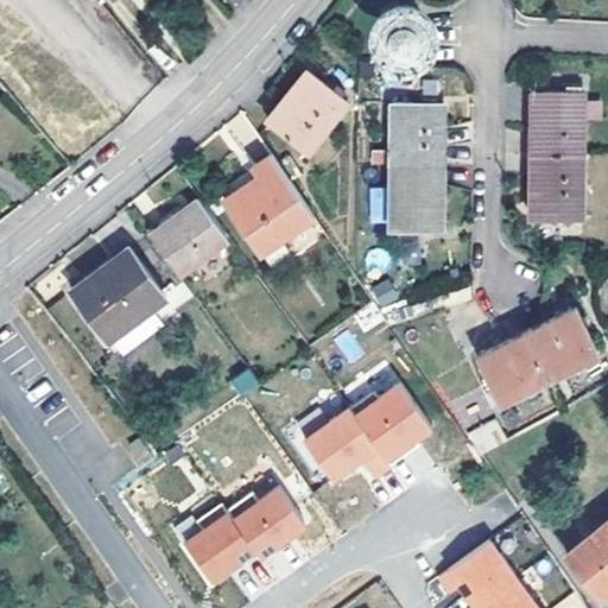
[(420,31),(420,26),(420,23),(418,18),(416,14),(412,12),(409,10),(404,8),(399,8),(394,11),(391,13),(388,16),(386,20),(385,24),(385,29),(386,33),(388,37),(391,40),(394,43),(399,44),(404,45),(409,44),(412,42),(416,39),(418,36),(420,31)]
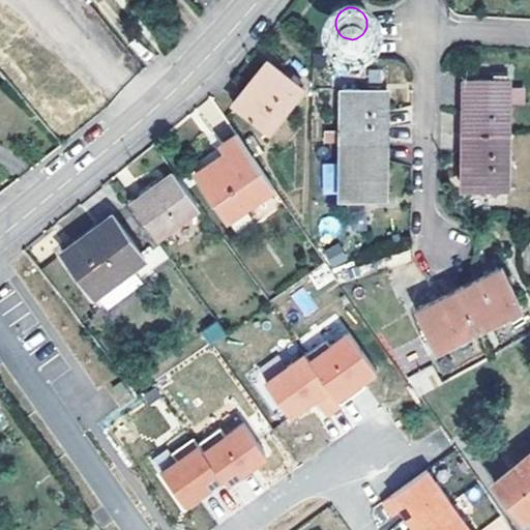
[(238,108),(261,128),(266,133),(302,90),(267,61),(233,104),(238,108)]
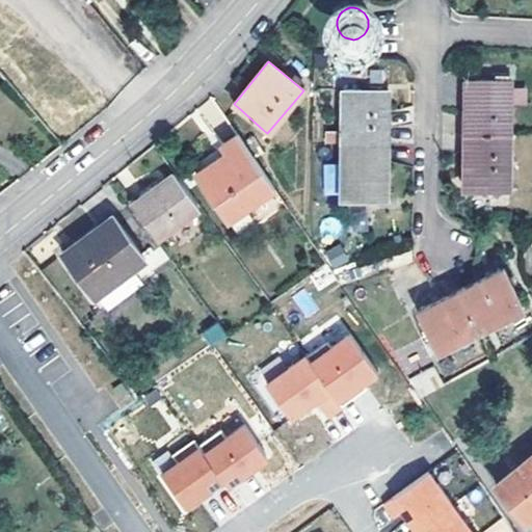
[(509,81),(464,80),(462,135),(508,135),(509,81)]
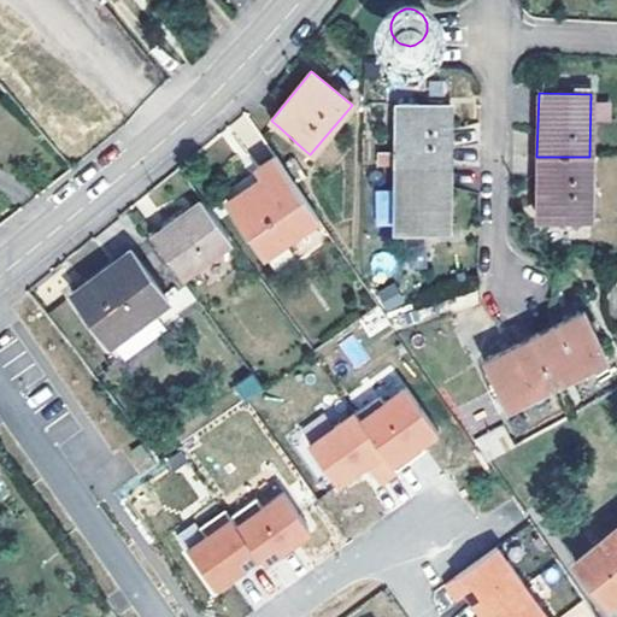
[(448,106),(395,105),(394,168),(447,169),(448,106)]
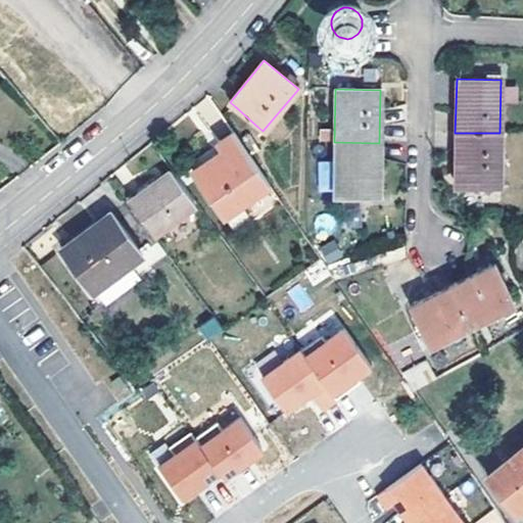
[(250,135),(257,127),(235,106),(223,121),(224,121),(231,132),(257,170),(270,160),(250,135)]
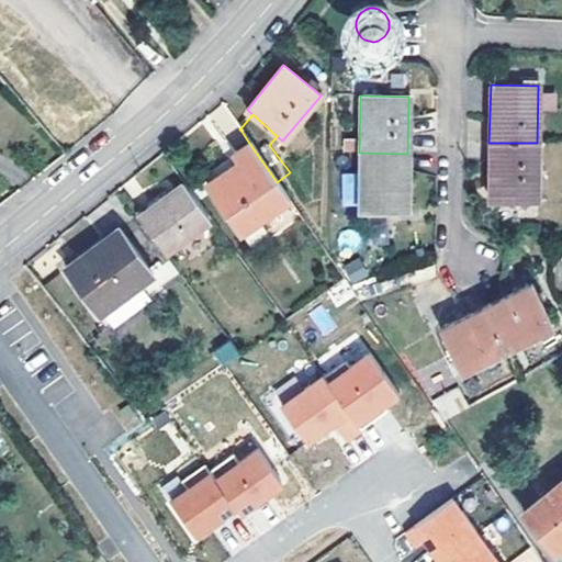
[(289,199),(277,182),(248,142),(233,153),(239,161),(208,186),(240,232),(289,199)]
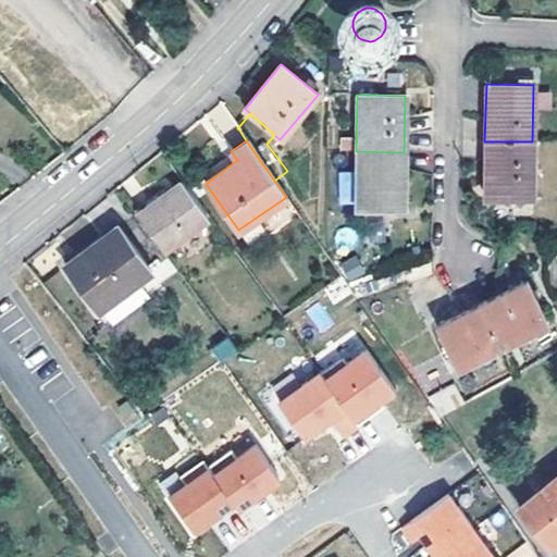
[(532,141),(484,141),(483,196),(531,197),(532,141)]
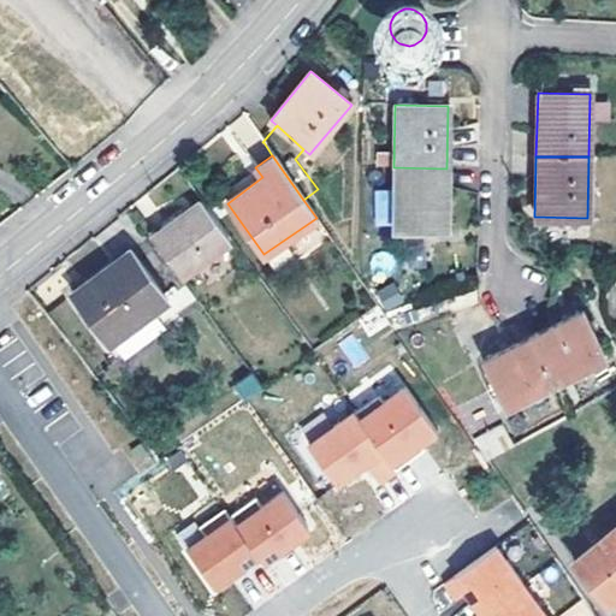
[(262,177),(255,167),(220,193),(227,203),(262,177)]
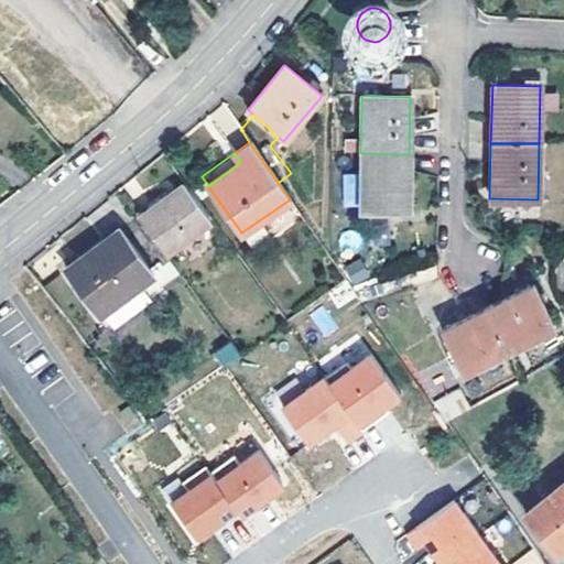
[(409,154),(360,153),(359,209),(409,210),(409,154)]
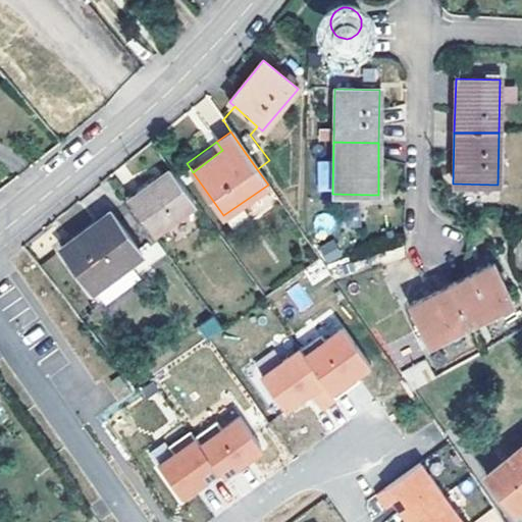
[(328,191),(328,161),(317,161),(316,191),(328,191)]
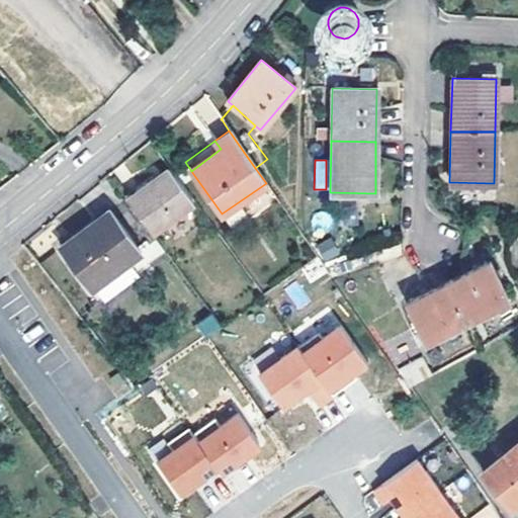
[(193,202),(168,168),(124,199),(151,235),(193,202)]
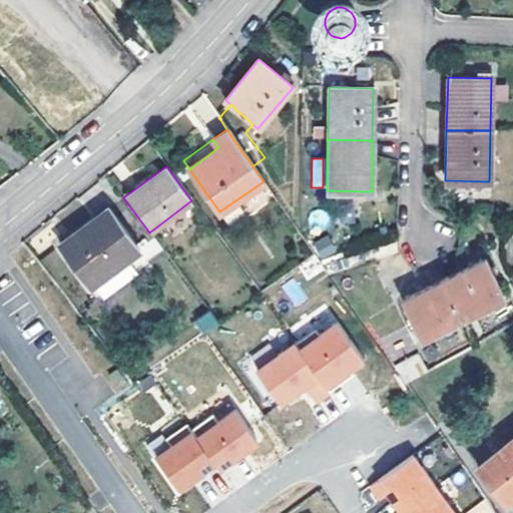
[(123,197),(121,195),(59,242),(91,286),(153,237),(149,232),(123,197)]
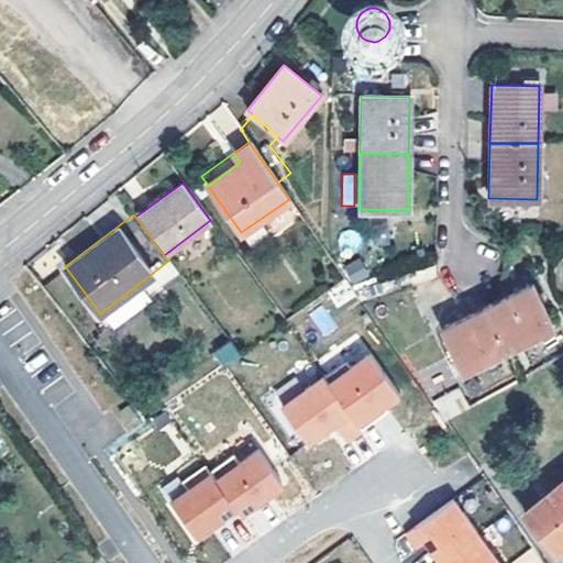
[(359,257),(342,267),(353,285),(370,274),(359,257)]
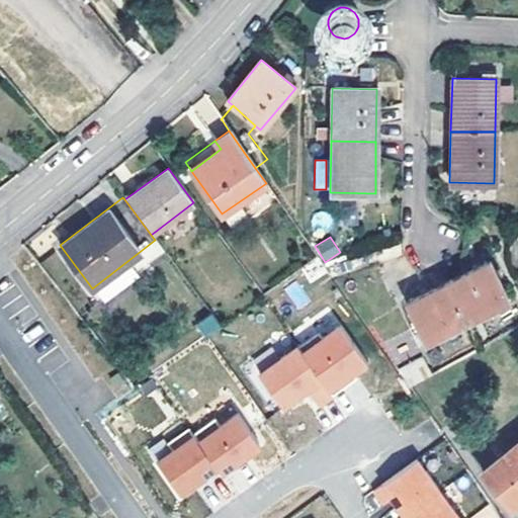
[(447,280),(465,319),(507,298),(488,259),(447,280)]
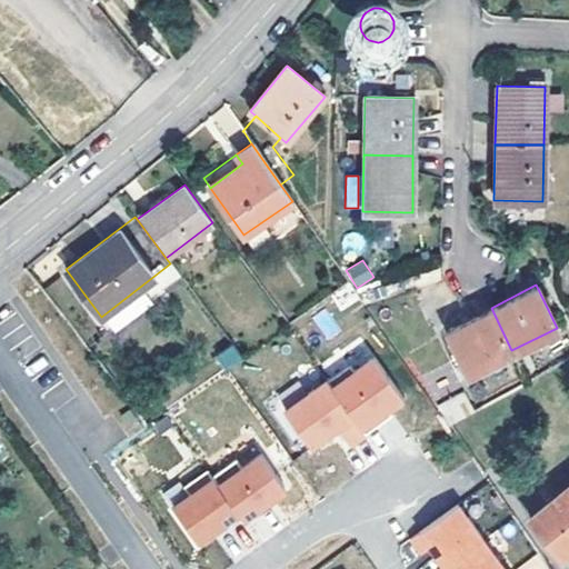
[(491,308),(446,330),(467,373),(511,350),(491,308)]
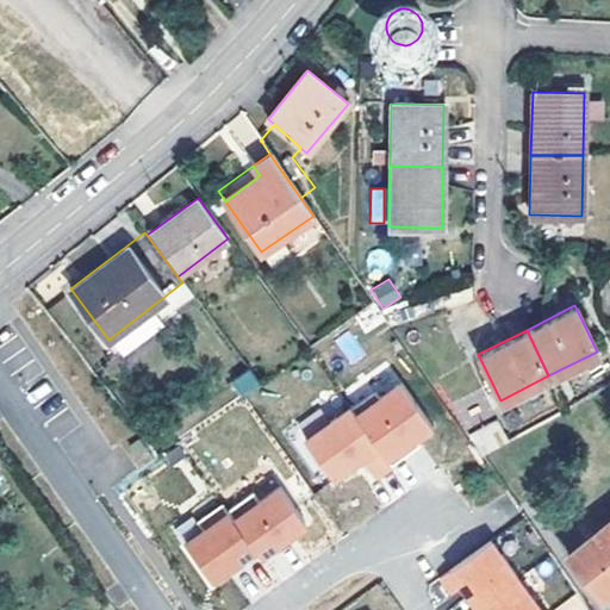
[(257,384),(247,369),(229,383),(238,397),(257,384)]
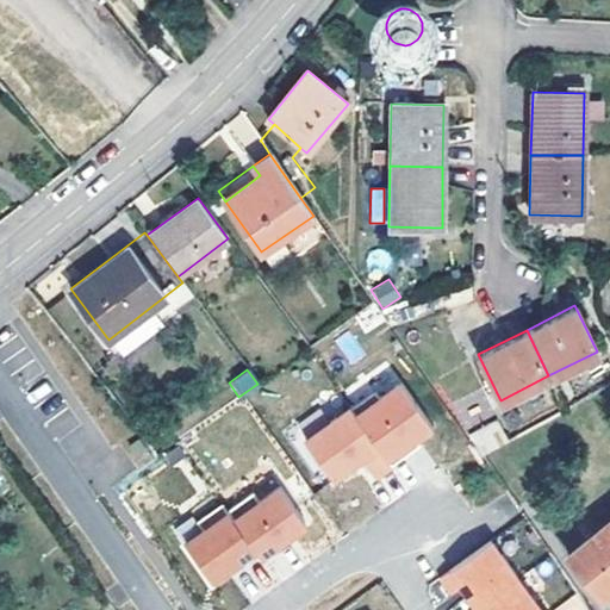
[(374,391),(349,409),(390,465),(411,450),(406,444),(415,439),(431,427),(399,383),(379,397),(374,391)]
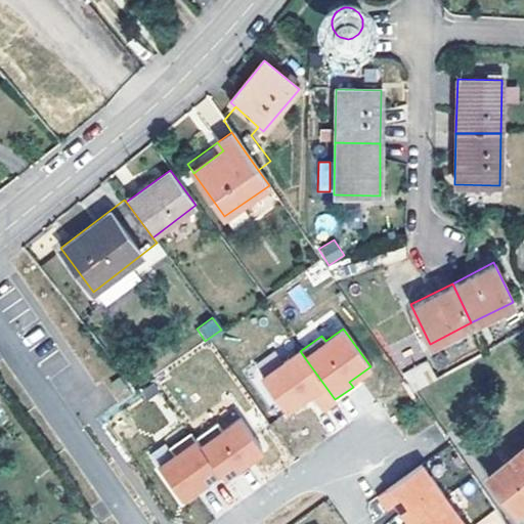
[(336,400),(335,399),(300,351),(261,378),(285,411),(301,400),(299,397),(307,391),(309,394),(321,410),(336,400)]
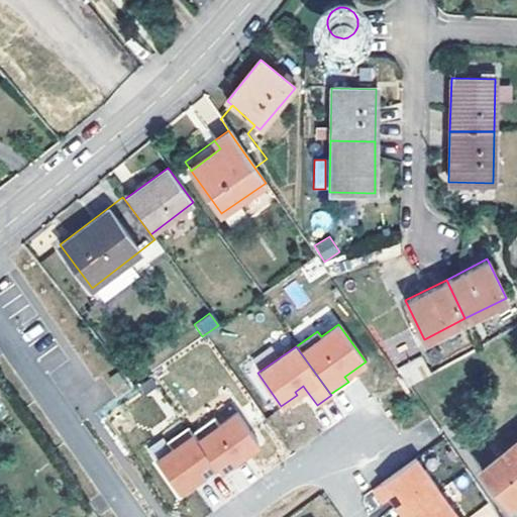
[(407,387),(431,375),(421,355),(397,368),(407,387)]
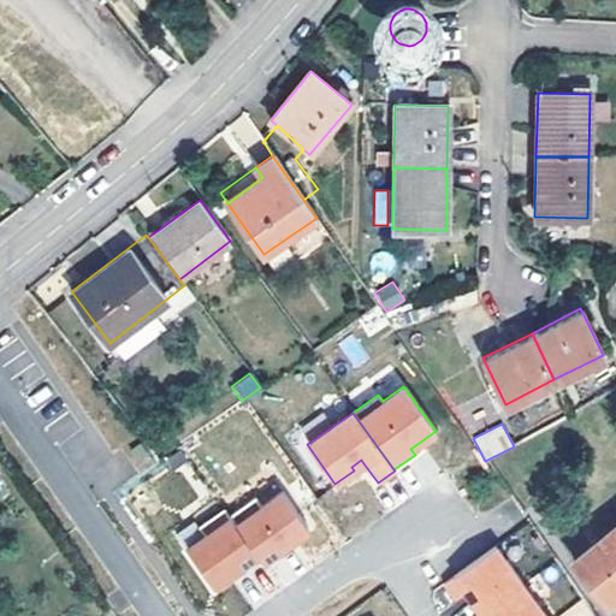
[(419,443),(410,449),(415,455),(422,449),(419,443)]
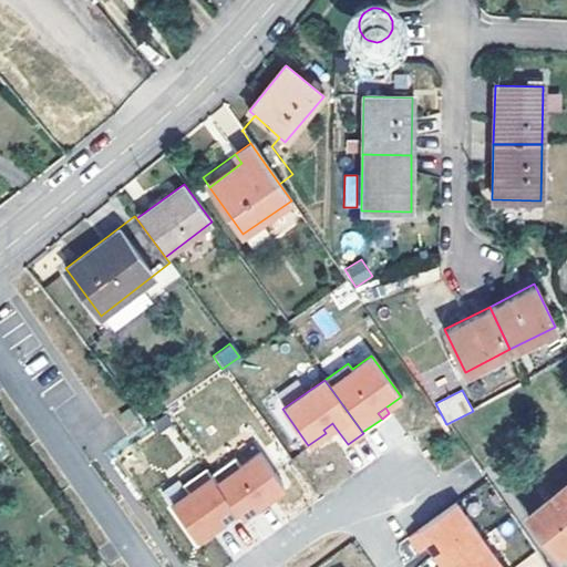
[(323,430),(326,433),(334,426),(332,423),(323,430)]
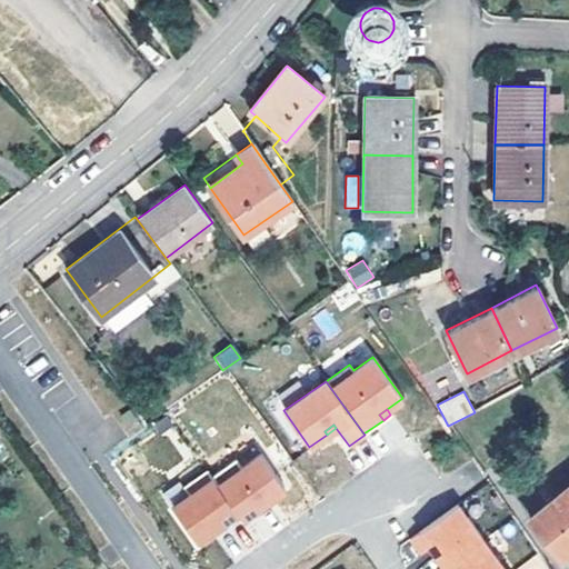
[(236,459),(211,476),(238,512),(242,520),(258,509),(256,506),(283,487),(260,453),(241,467),(236,459)]
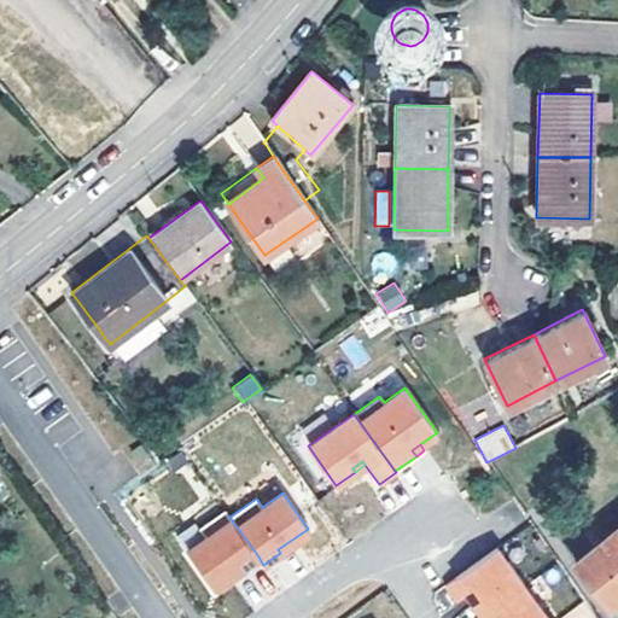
[(205,537),(187,549),(215,588),(258,557),(229,517),(225,509),(198,528),(205,537)]
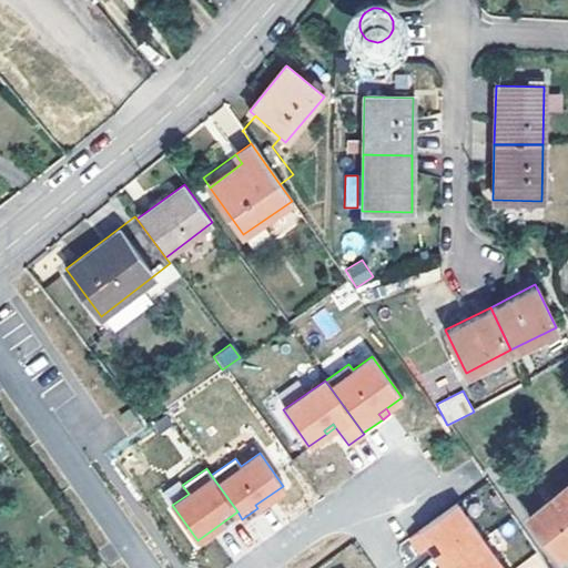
[(560,557),(567,550),(567,484),(527,517),(560,557)]
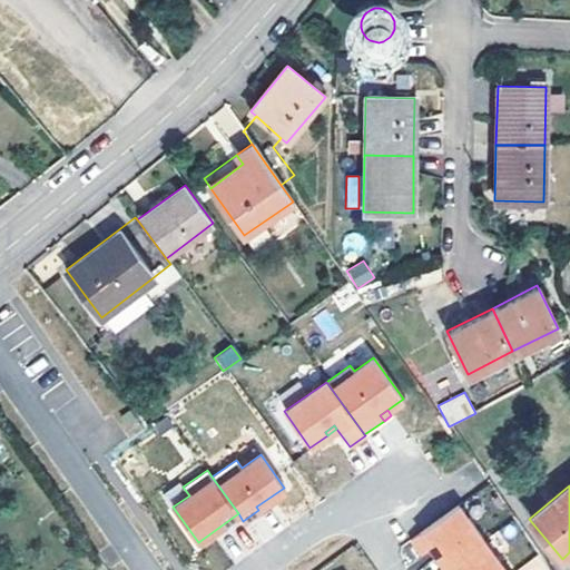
[(458,507),(411,540),(421,556),(431,549),(445,569),(449,569),(485,544),(458,507)]
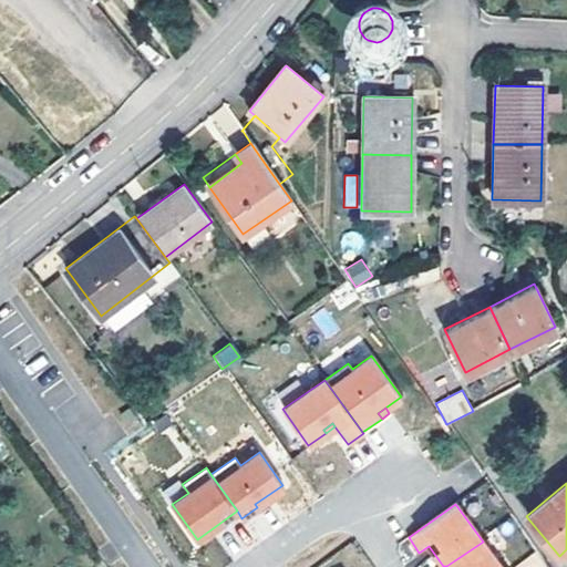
[(501,566),(483,542),(446,566),(501,566)]
